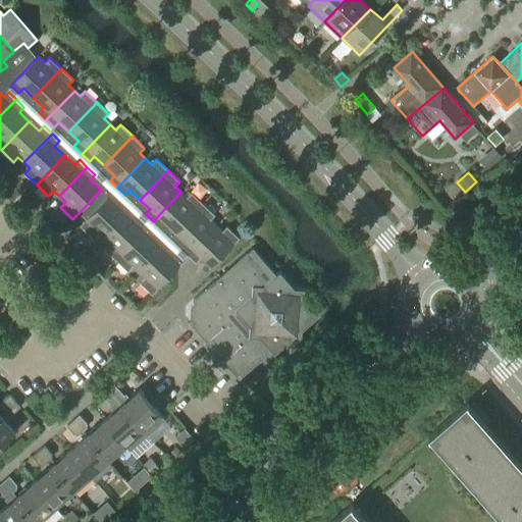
[(187,198),(180,192),(153,221),(160,228),(165,223),(175,233),(204,204),(192,193),(187,198)]
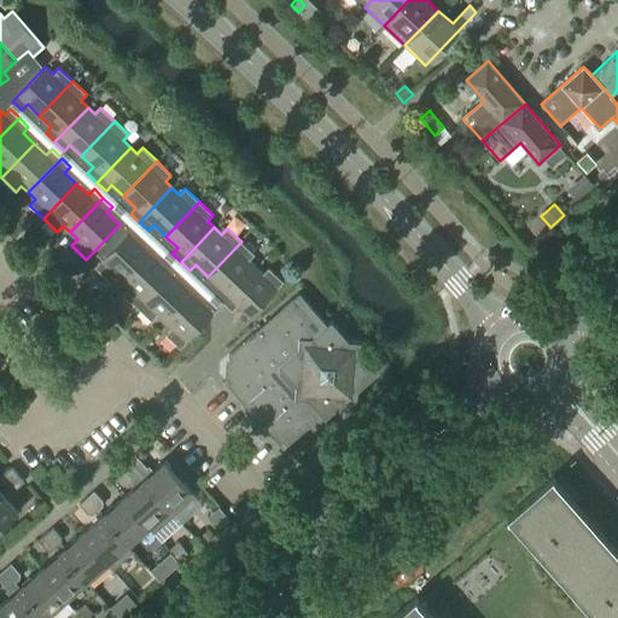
[(140,245),(129,233),(128,232),(94,268),(109,281),(115,275),(122,283),(155,248),(146,239),(140,245)]
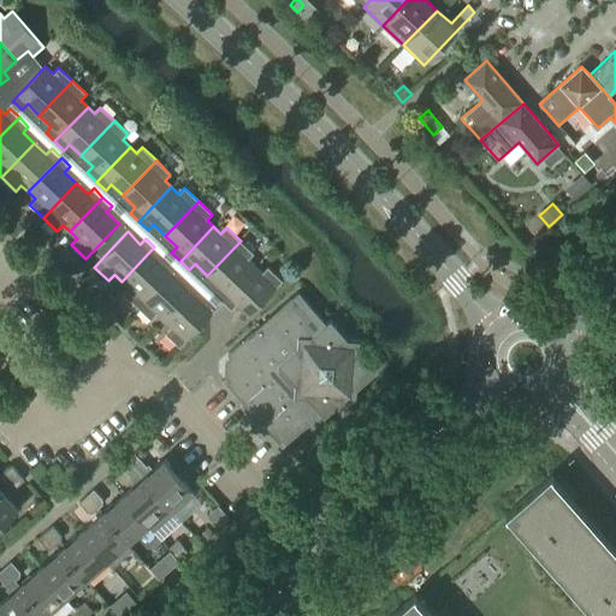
[(223,301),(255,267),(248,260),(254,254),(241,241),(207,276),(219,286),(213,292),(223,301)]
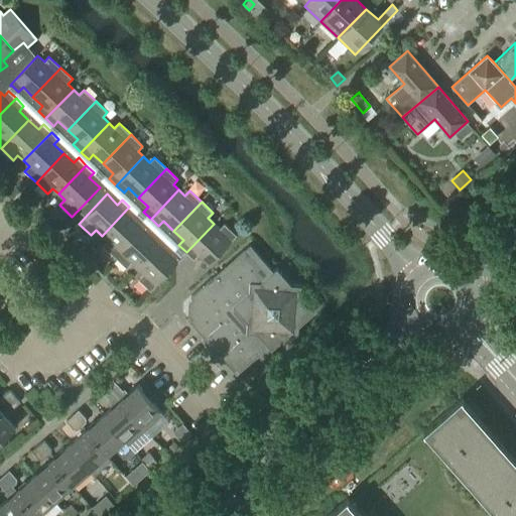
[(115,257),(142,228),(133,219),(137,214),(129,207),(102,236),(108,242),(103,246),(115,257)]
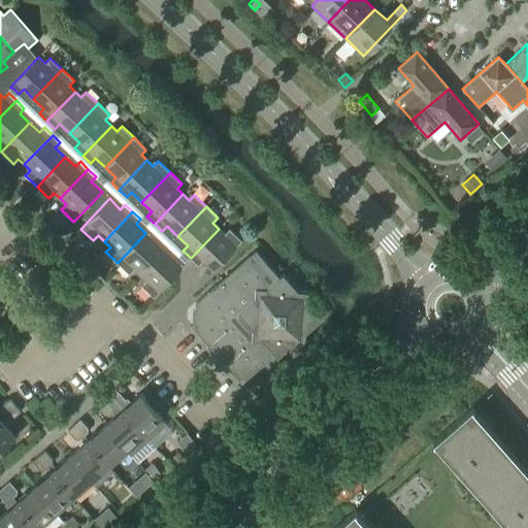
[(225,234),(219,229),(191,258),(198,266),(203,261),(213,271),(242,241),(230,229),(225,234)]
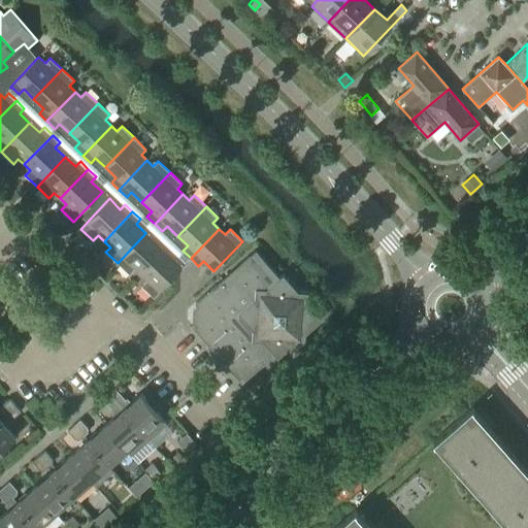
[(156,243),(145,233),(118,263),(129,274),(134,269),(140,275),(168,245),(161,238),(156,243)]
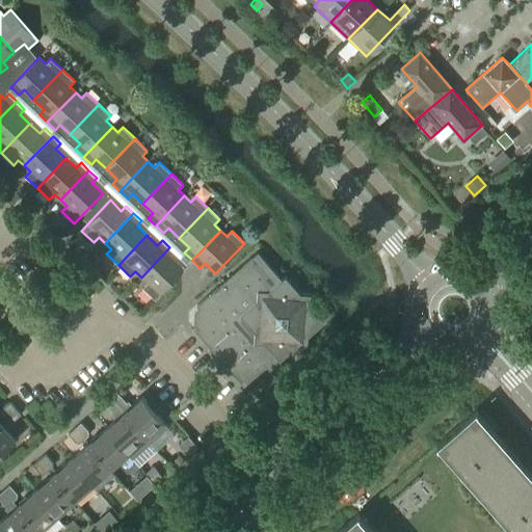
[(155,300),(184,270),(173,260),(178,255),(169,247),(141,277),(148,284),(142,288),(155,300)]
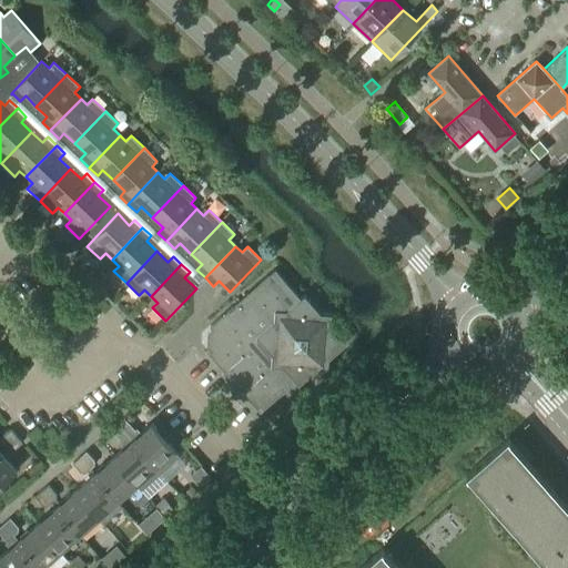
[(301,298),(275,270),(211,326),(215,332),(212,334),(211,345),(214,348),(209,353),(261,412),(296,382),(300,385),(317,369),(328,371),(330,359),(347,343),(332,325),(333,314),(321,313),(305,295),(301,298)]
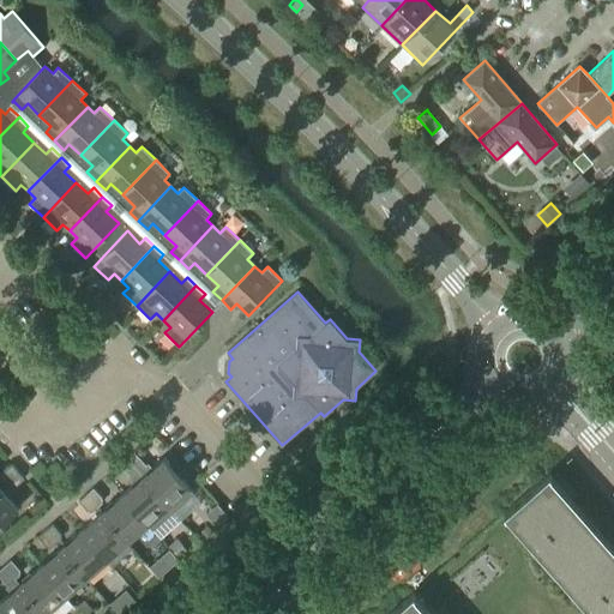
[(139,471),(143,468),(144,463),(134,452),(128,458),(139,471)]
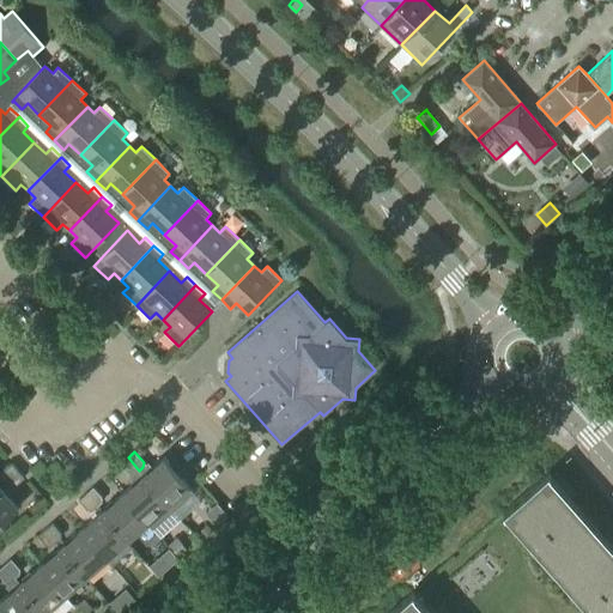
[(134,475),(139,471),(128,457),(120,465),(128,474),(134,475)]
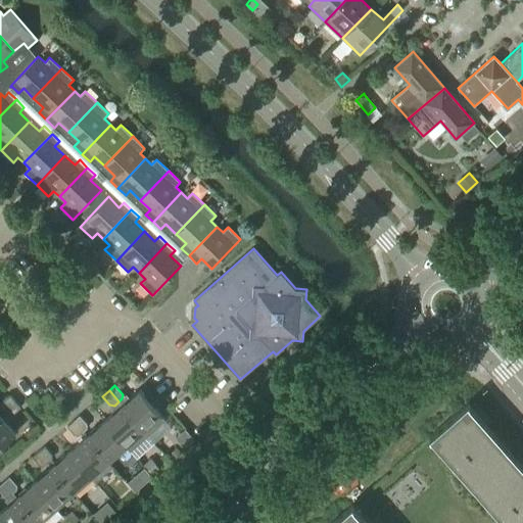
[(148,435),(165,420),(141,390),(123,407),(148,435)]
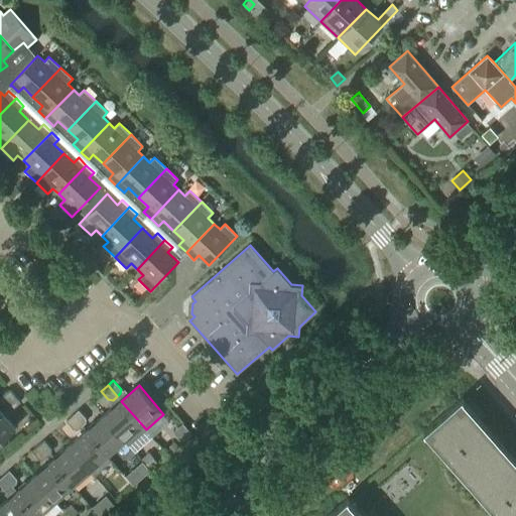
[(5,405),(15,396),(10,390),(2,397),(1,401),(5,405)]
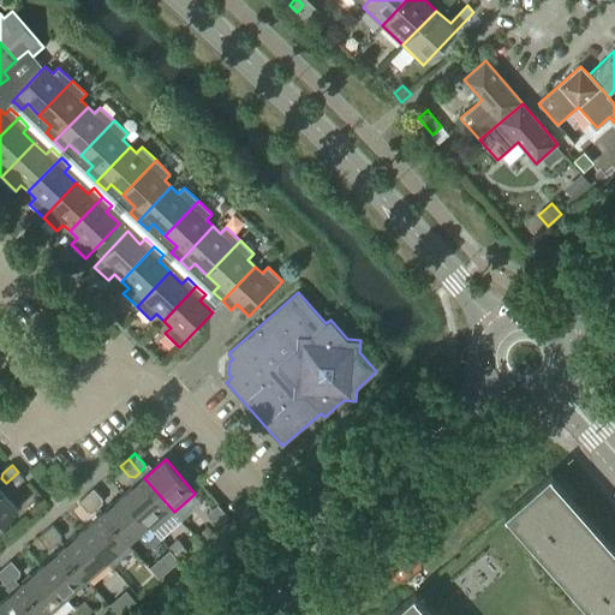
[(15,489),(25,479),(18,472),(6,483),(10,488),(15,489)]
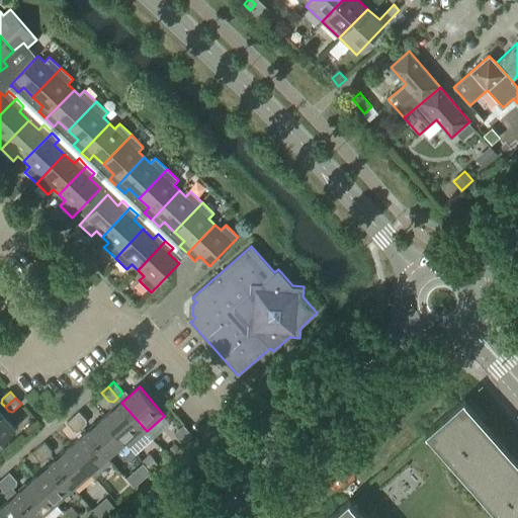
[(487,432),(473,417),(476,415),(464,403),(466,401),(465,400),(427,433),(428,434),(433,431),(458,460),(487,432)]
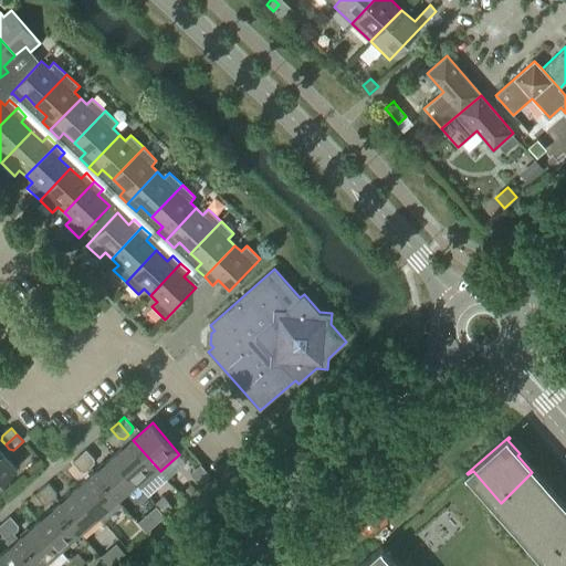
[(142,489),(160,471),(133,440),(114,457),(137,483),(136,483),(142,489)]
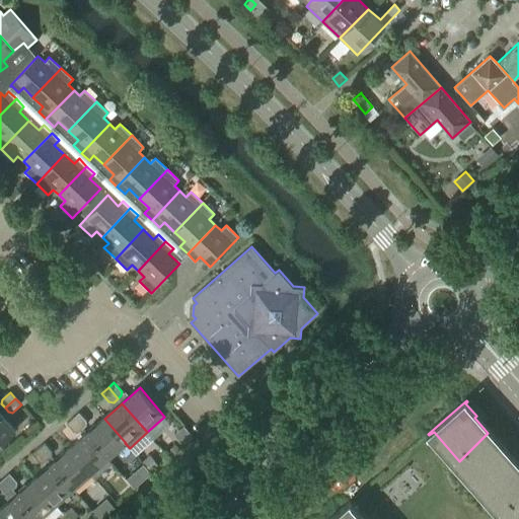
[(0,444),(16,430),(0,412),(0,444)]
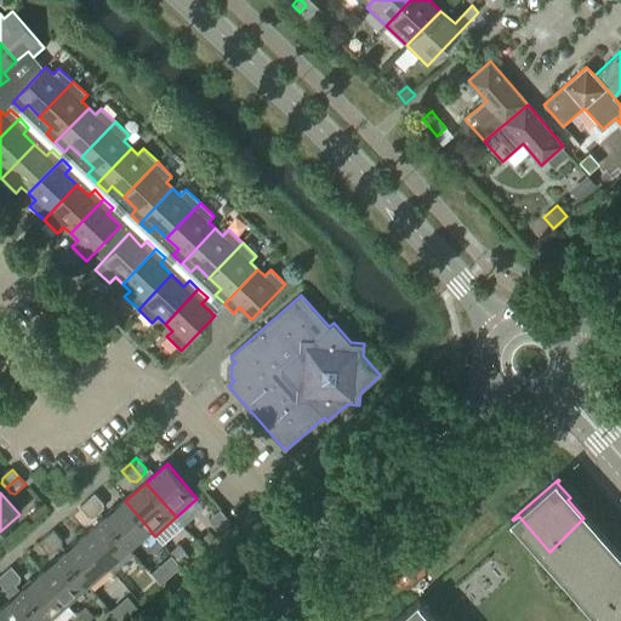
[(98,513),(103,510),(103,505),(95,494),(87,501),(98,513)]
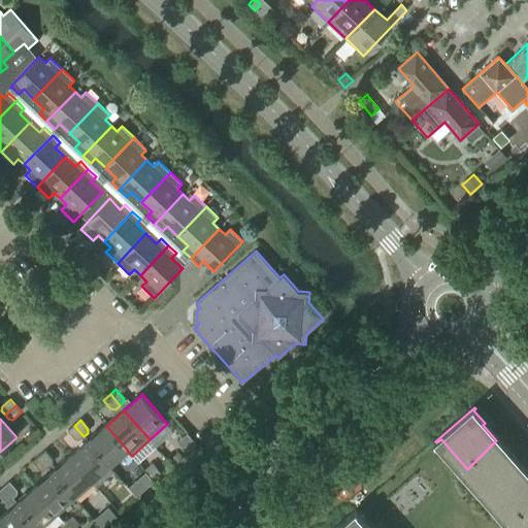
[(79,440),(84,436),(74,426),(68,431),(75,439),(79,440)]
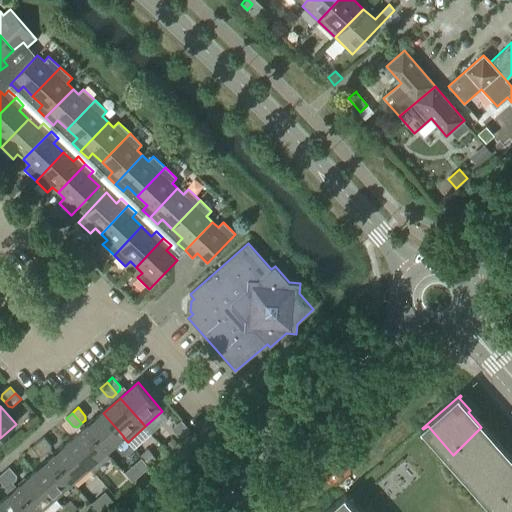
[(106,452),(107,452),(123,437),(124,437),(103,413),(85,428),(106,452)]
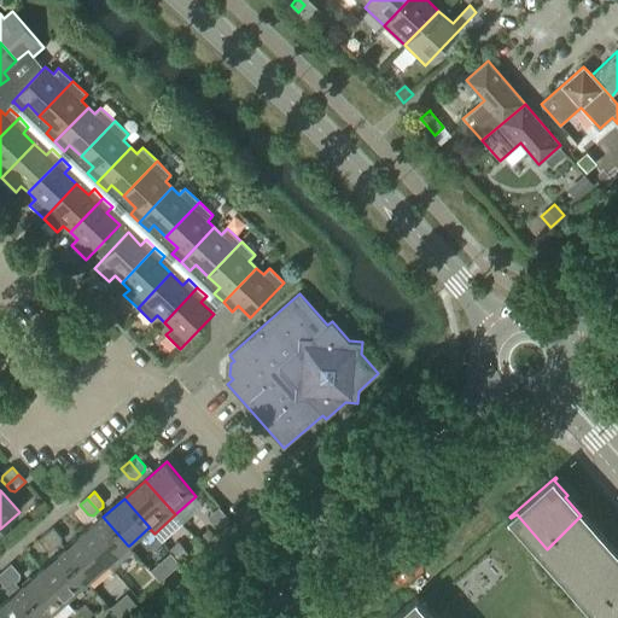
[(219,529),(229,519),(220,508),(209,518),(219,529)]
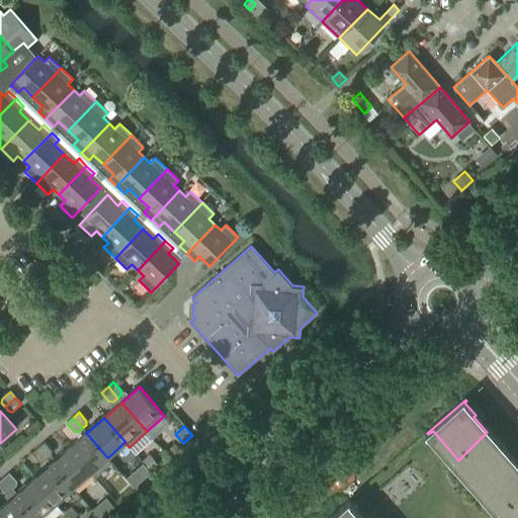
[(496,443),(487,432),(458,460),(485,490),(517,462),(498,440),(496,443)]
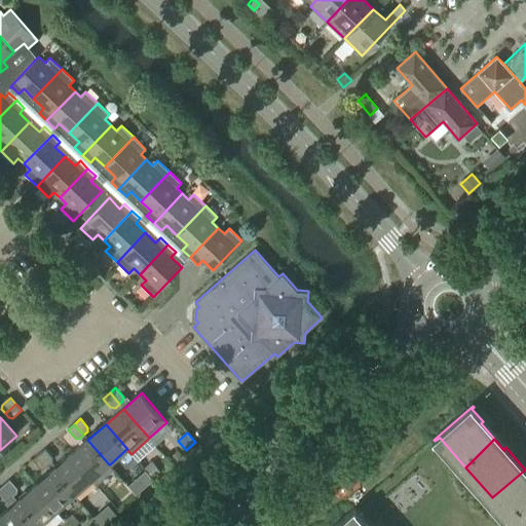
[(109,464),(87,440),(70,455),(91,480),(96,485),(114,468),(110,464),(109,464)]
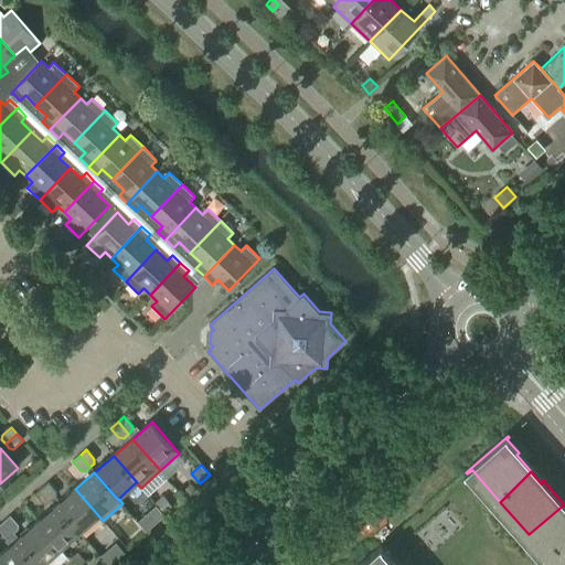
[(52,500),(56,497),(56,492),(49,482),(42,488),(52,500)]
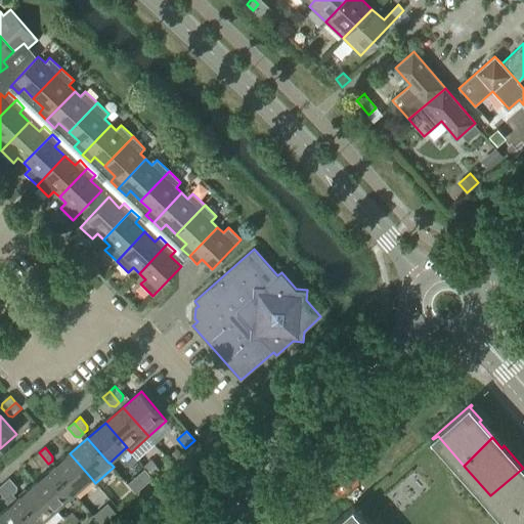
[(181,453),(177,449),(172,455),(175,459),(181,453)]
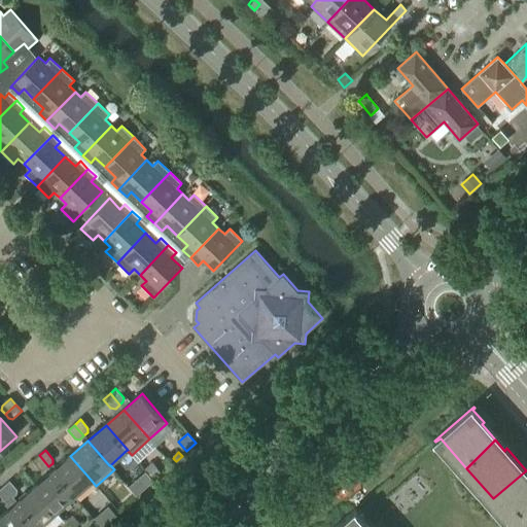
[(44,470),(48,466),(39,455),(33,461),(40,469),(44,470)]
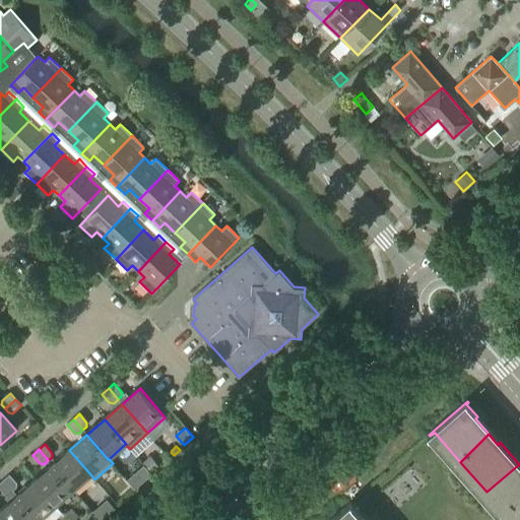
[(74,489),(90,474),(69,450),(52,464),(74,489)]
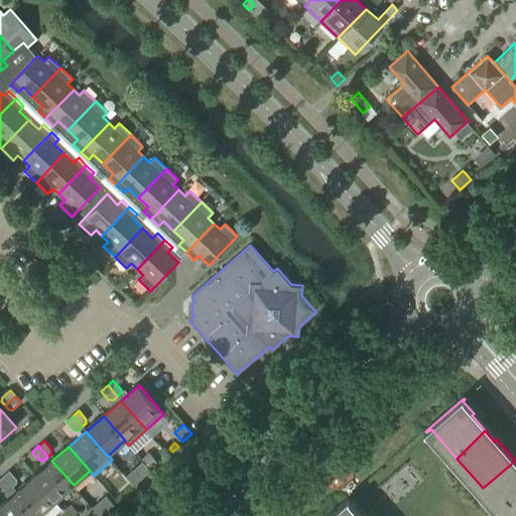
[(151,471),(158,465),(149,454),(142,460),(151,471)]
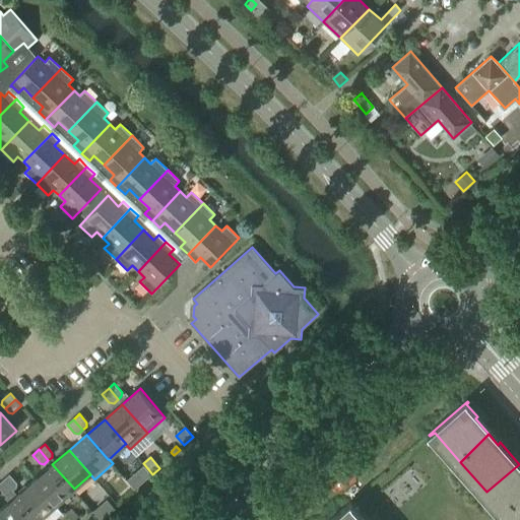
[(56,505),(74,489),(52,464),(35,480),(56,505)]
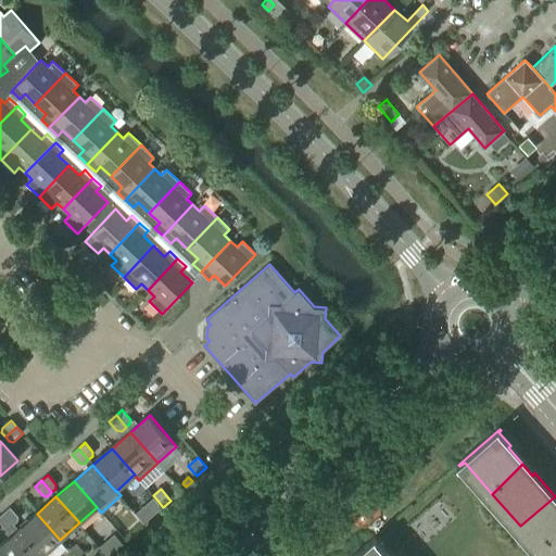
[(555,555),(555,497),(555,496),(520,526),(545,555),(555,555)]
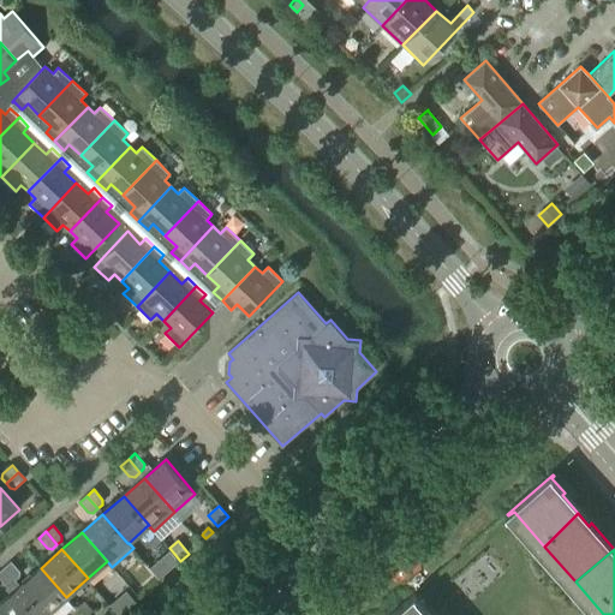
[(11,561),(4,568),(16,580),(21,577),(21,572),(11,561)]
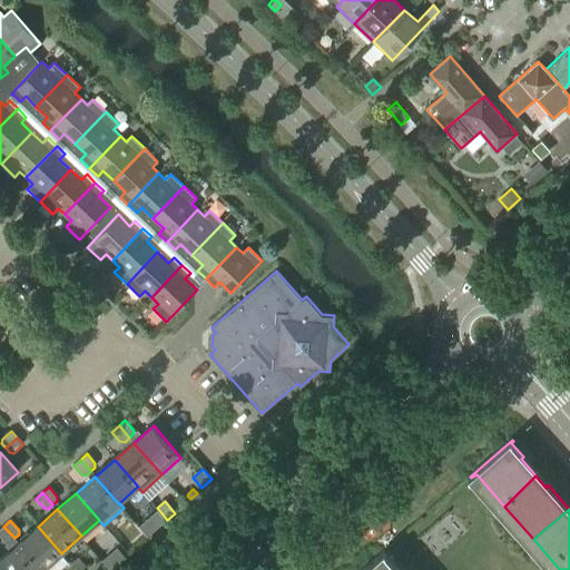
[(3,527),(0,530),(0,536),(6,541),(12,549),(0,559),(0,562),(7,569),(42,569),(19,543),(15,538),(3,527)]
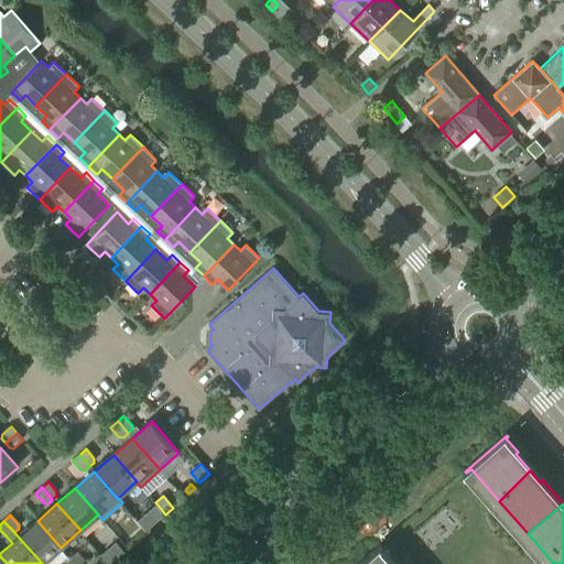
[(42,563),(61,548),(38,521),(19,538),(42,563)]
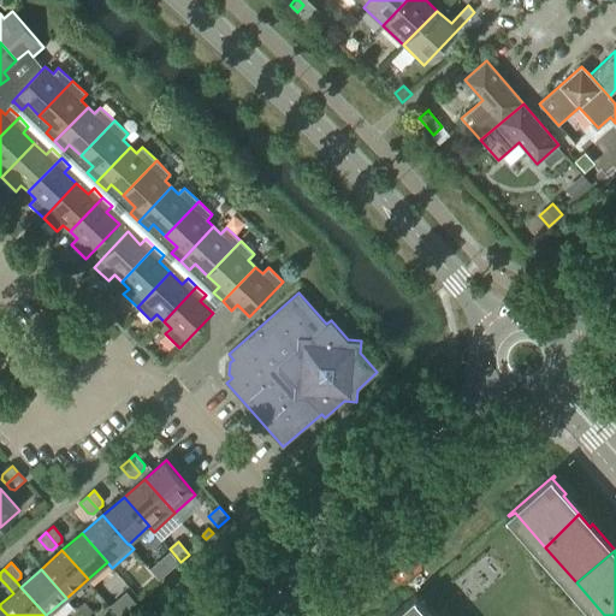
[(424,615),(413,602),(418,598),(416,596),(392,615),(424,615)]
